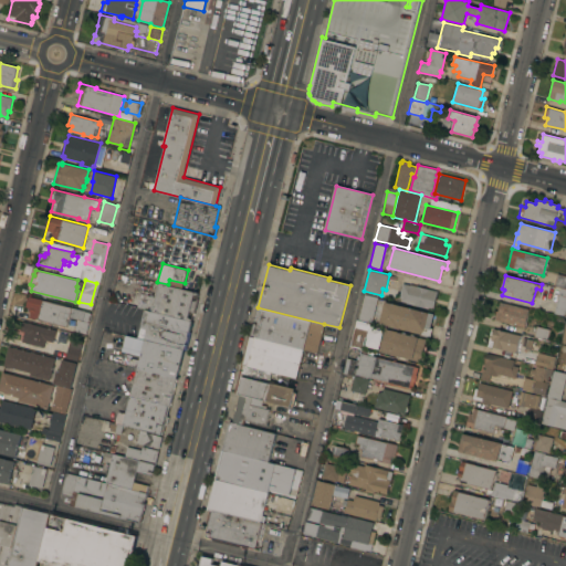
[(139,307),(143,294),(152,296),(154,286),(157,287),(159,282),(199,293),(191,321),(145,308),(139,307)]
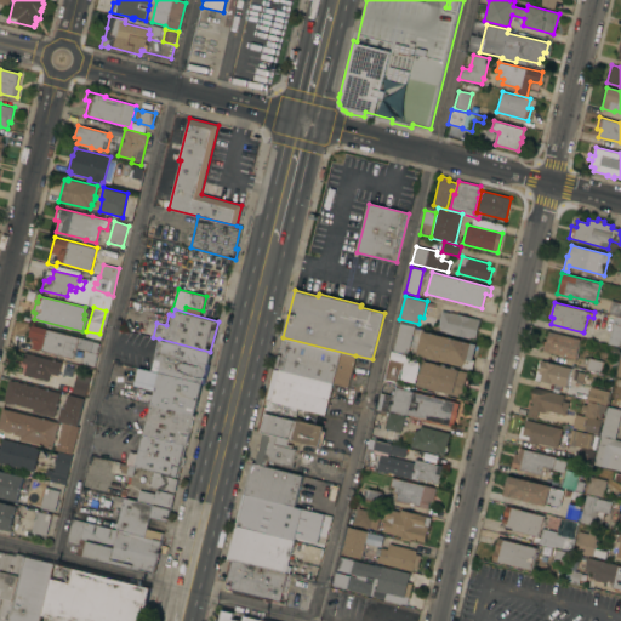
[(468,317),(469,309),(482,312),(474,340),(437,330),(442,311),(468,317)]
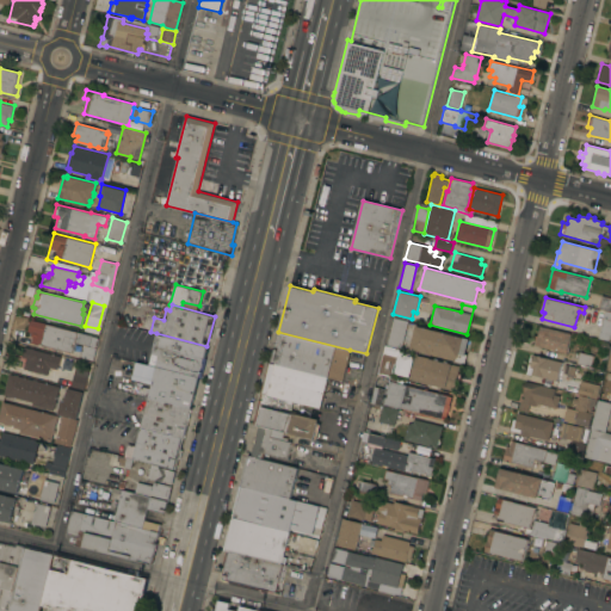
[(605,310),(610,312),(610,341),(598,338),(605,310)]
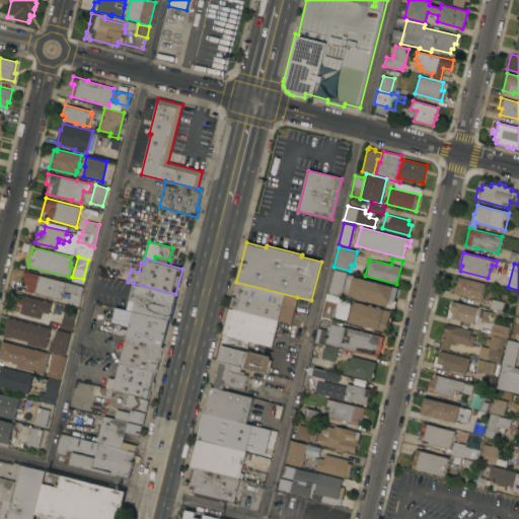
[(345,273),(340,295),(327,292),(334,270),(345,273)]
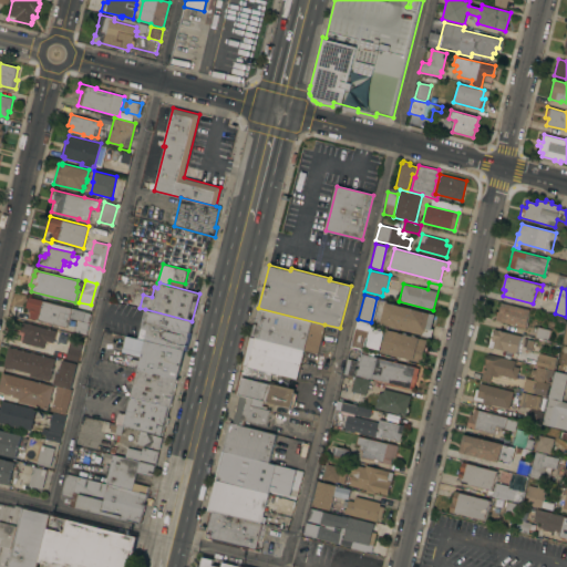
[(85,311),(83,321),(89,322),(85,334),(73,331),(76,319),(70,317),(66,327),(63,326),(62,329),(59,328),(60,326),(47,322),(47,325),(43,323),(43,321),(38,319),(38,320),(29,318),(30,312),(29,311),(30,308),(26,307),(29,297),(85,311)]
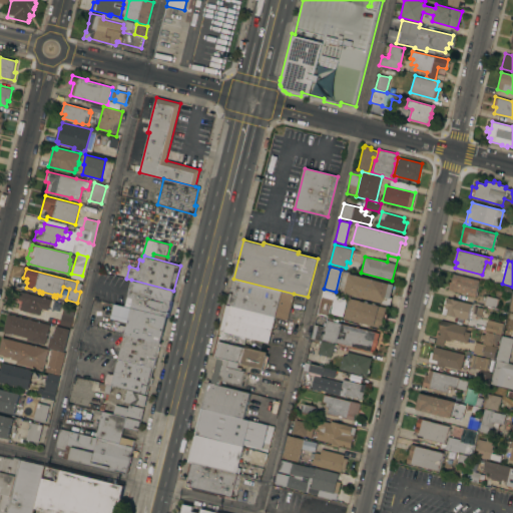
[(394,285),(390,298),(392,298),(390,305),(344,293),(349,274),(394,285)]
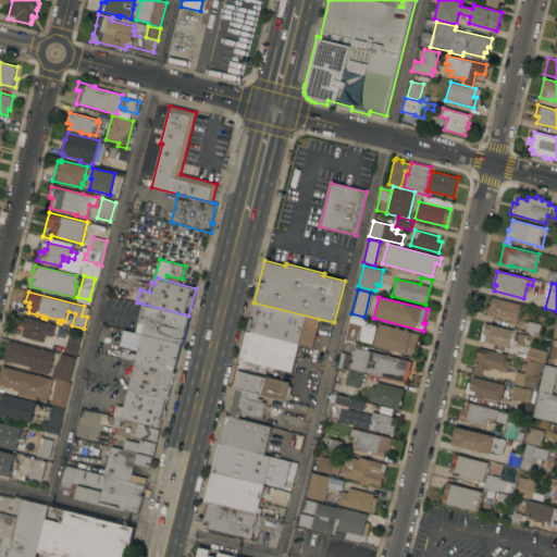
[(520,305),(516,322),(486,313),(489,306),(490,306),(492,297),(520,305)]
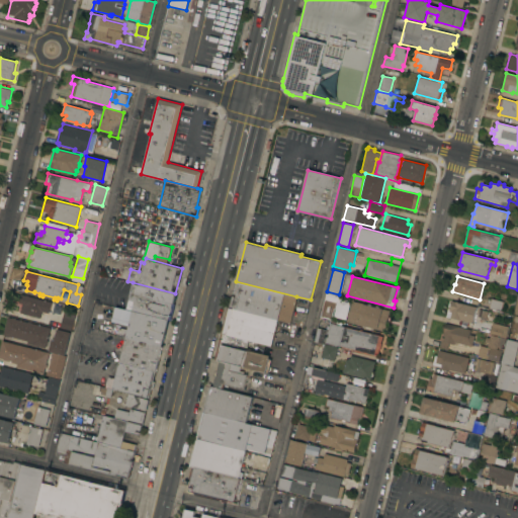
[(229,307),(236,281),(296,296),(290,323),(278,320),(229,307)]
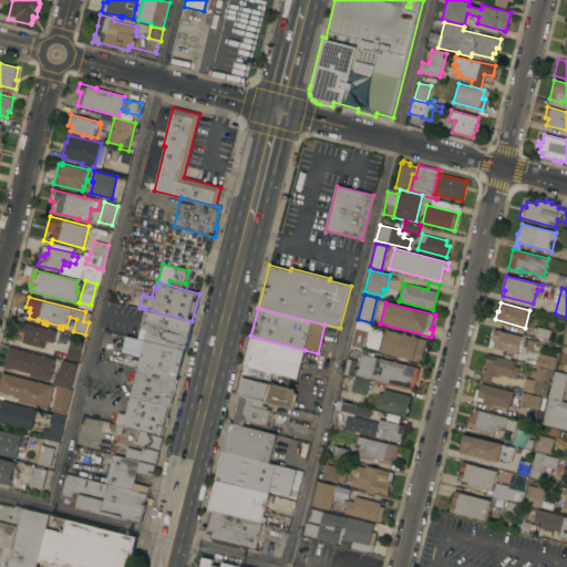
[(137,339),(145,309),(192,321),(184,350),(144,340),(137,339)]
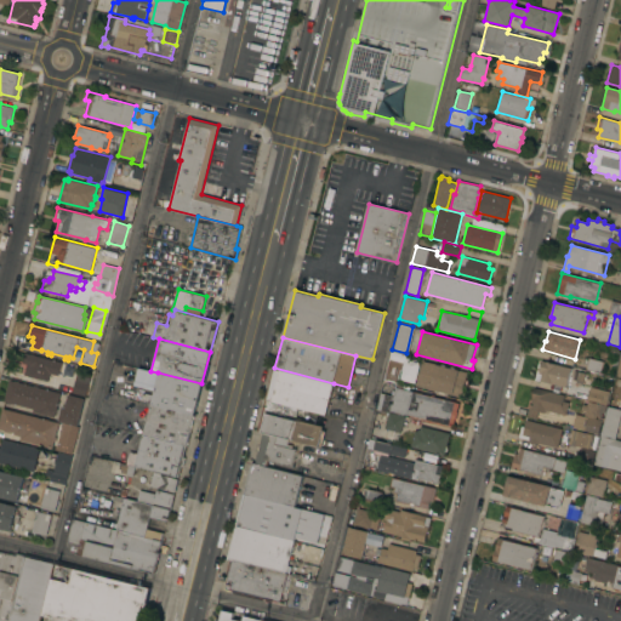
[(391,351),(405,354),(402,370),(400,369),(397,382),(383,380),(391,351)]
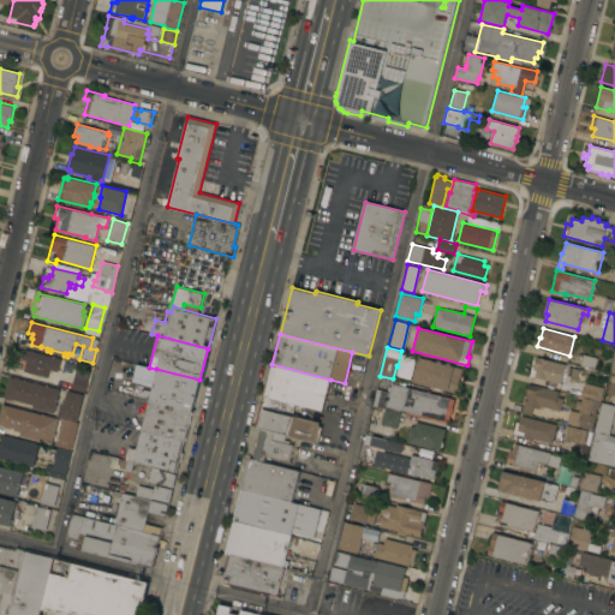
[(60,358),(58,371),(49,370),(47,377),(24,371),(27,360),(22,359),(24,350),(60,358)]
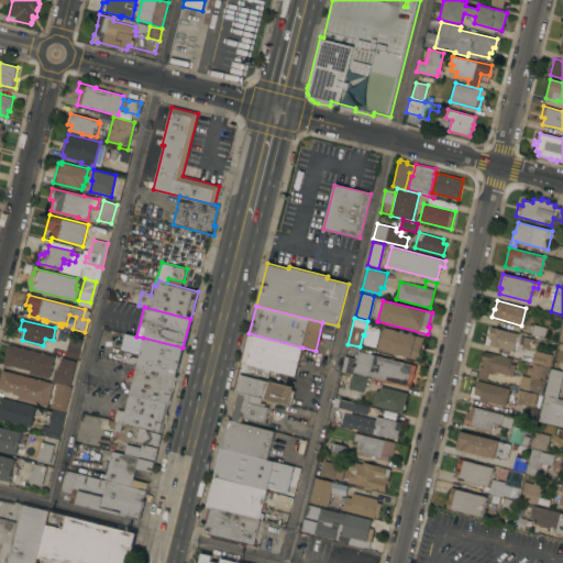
[(423,338),(418,360),(407,356),(407,359),(395,355),(395,354),(377,349),(383,327),(423,338)]
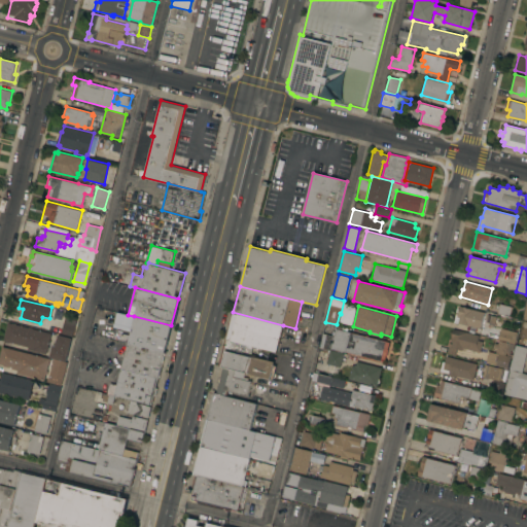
[(486,313),(486,316),(483,316),(480,328),(454,322),(456,314),(457,314),(458,312),(456,312),(457,308),(458,309),(459,306),(486,313)]
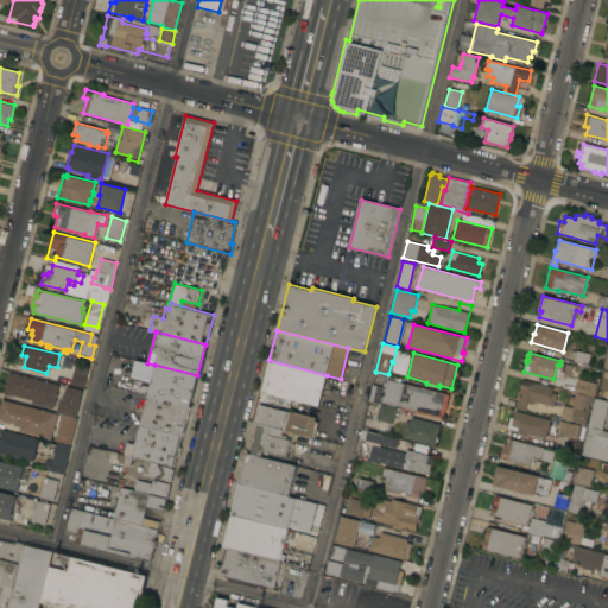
[(318,406),(292,399),(259,391),(267,360),(268,360),(327,375),(318,406)]
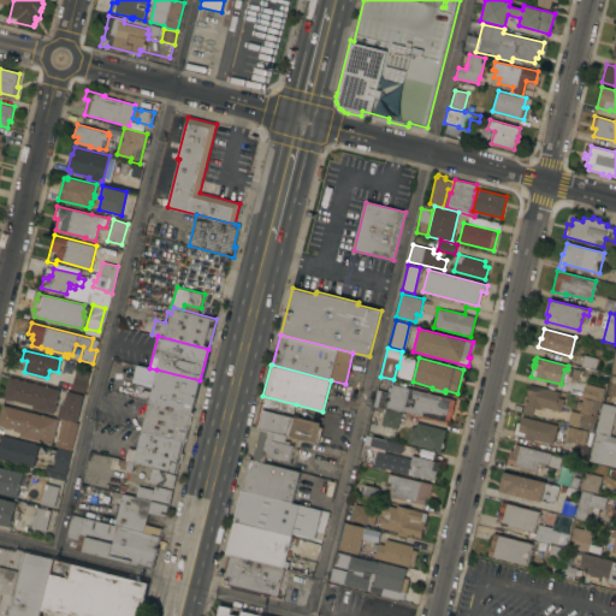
[(140,398),(142,389),(152,391),(157,369),(200,380),(193,412),(149,401),(140,398)]
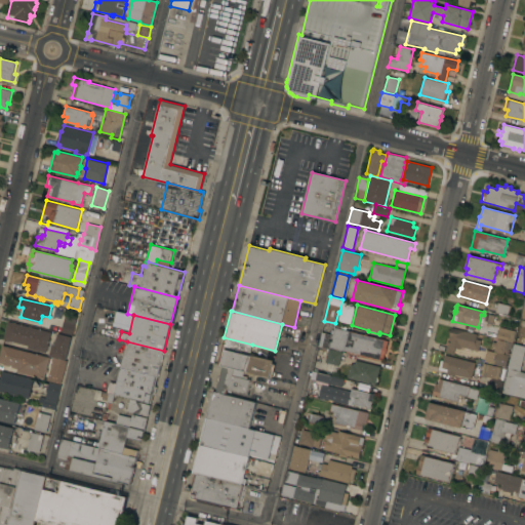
[(11,322),(12,321),(15,322),(15,323),(28,326),(28,325),(32,326),(32,327),(50,332),(47,345),(48,345),(47,348),(46,348),(45,353),(27,348),(28,345),(10,340),(9,341),(5,340),(5,339),(3,339),(7,321),(11,322)]
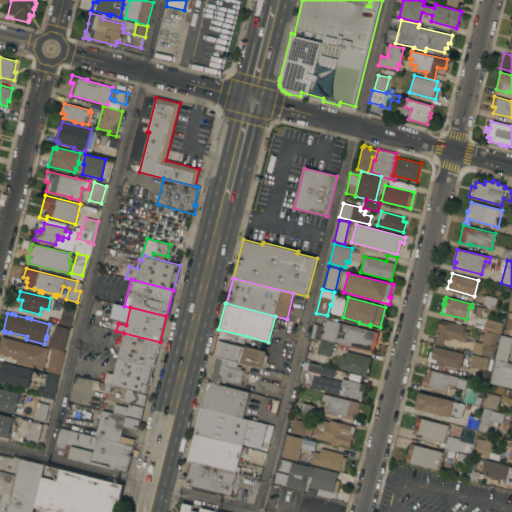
[(72,316),(69,327),(59,325),(61,313),(72,316)]
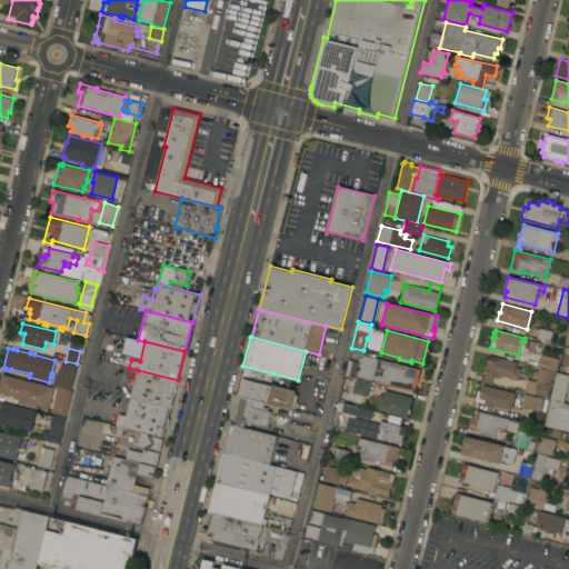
[(420,369),(418,377),(419,377),(417,383),(415,391),(370,379),(369,381),(345,375),(349,360),(360,362),(362,355),(420,369)]
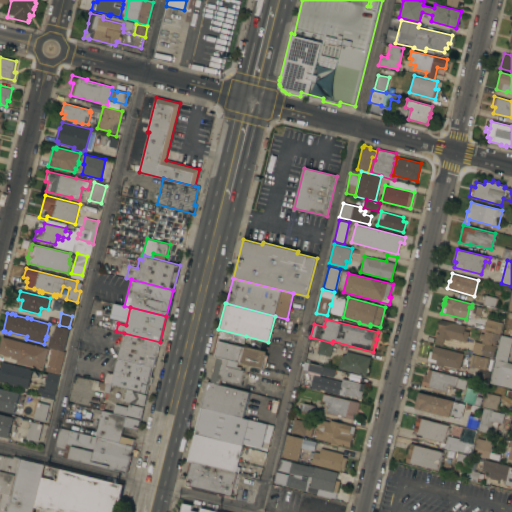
[(465,325),(464,330),(469,331),(466,342),(449,338),(449,340),(443,339),(442,344),(434,343),(440,319),(465,325)]
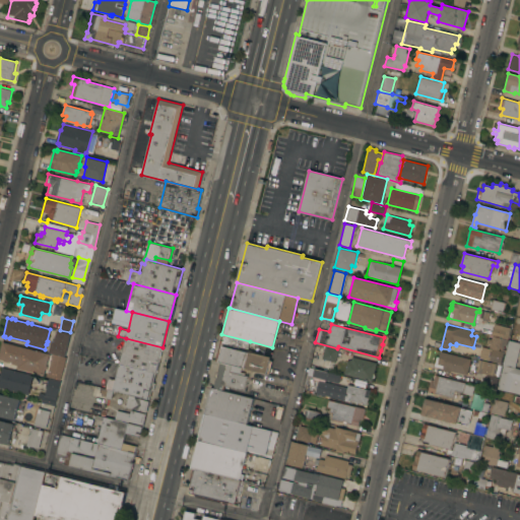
[(506,327),(504,338),(492,335),(494,324),(506,327)]
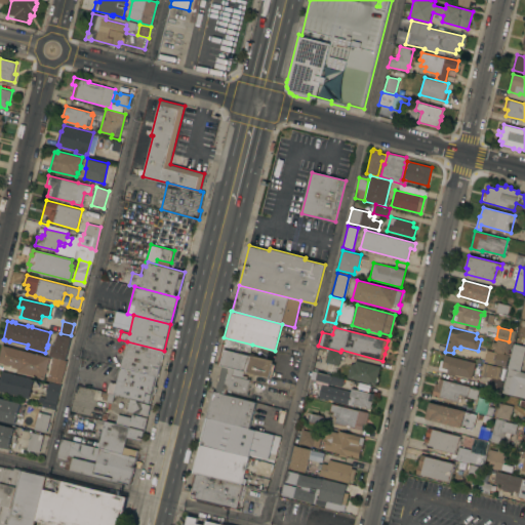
[(49,355),(52,342),(54,344),(57,333),(71,336),(66,359),(49,355)]
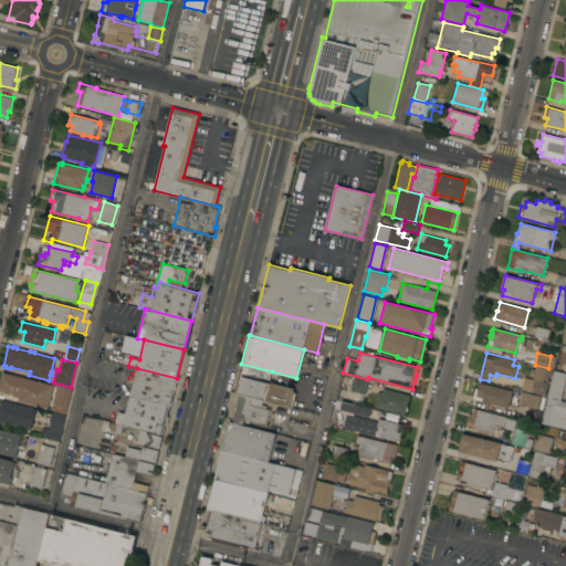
[(234,392),(241,364),(272,371),(269,383),(287,387),(287,389),(303,400),(290,407),(252,397),(239,394),(234,392)]
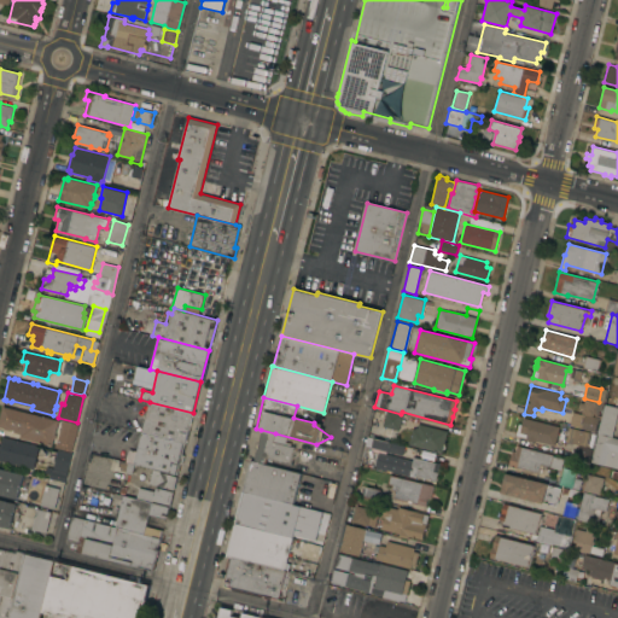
[(598,414),(601,415),(600,418),(581,413),(582,409),(578,408),(579,402),(583,403),(584,398),(604,403),(602,410),(599,410),(598,414)]
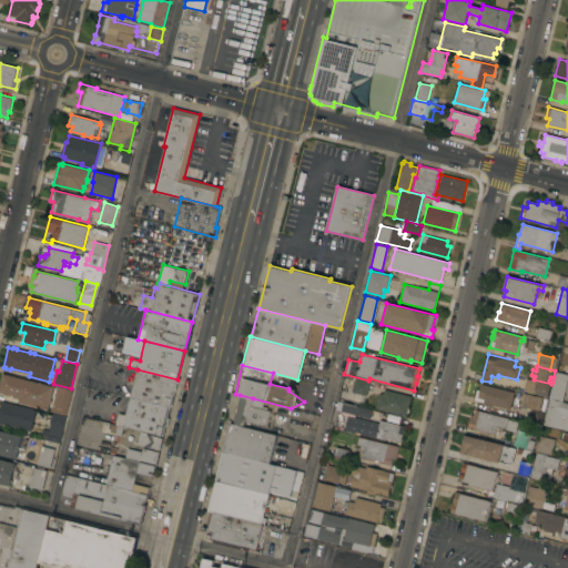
[(178,379),(170,407),(130,398),(138,369),(178,379)]
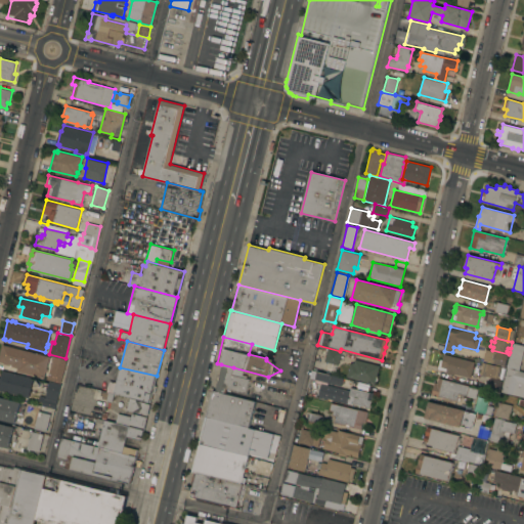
[(523,350),(519,370),(523,372),(523,396),(521,395),(521,396),(500,392),(513,343),(523,345),(523,350)]
